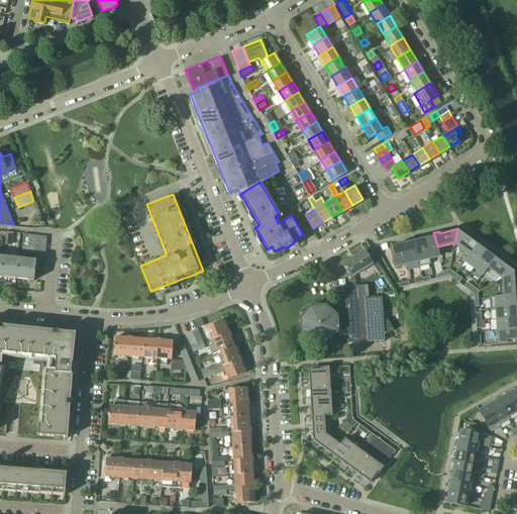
[(469,237),(457,228),(454,242),(469,252),(469,253),(478,241),(470,235),(469,237)]
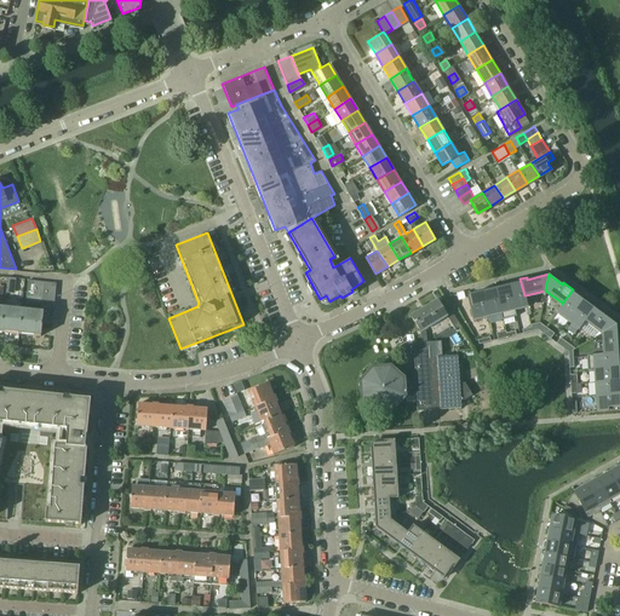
[(51,321),(56,281),(28,278),(26,300),(41,301),(40,310),(22,308),(18,332),(40,334),(41,320),(51,321)]
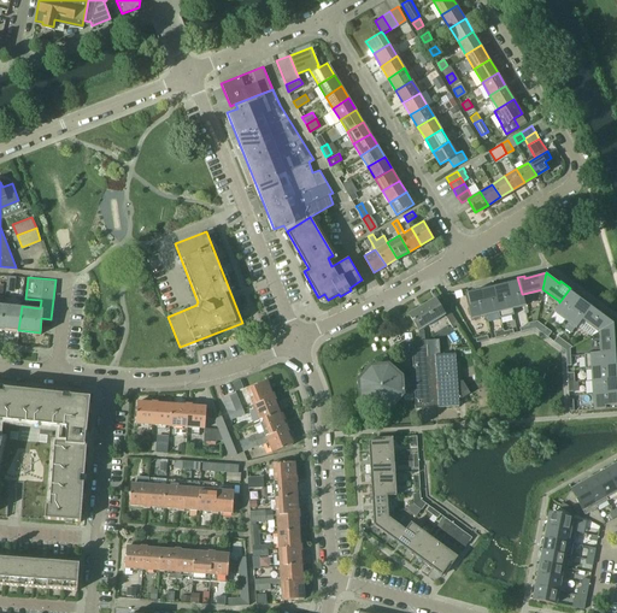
[(522,294),(517,277),(516,277),(517,280),(512,281),(511,278),(505,281),(511,306),(512,306),(524,304),(523,294),(522,294)]
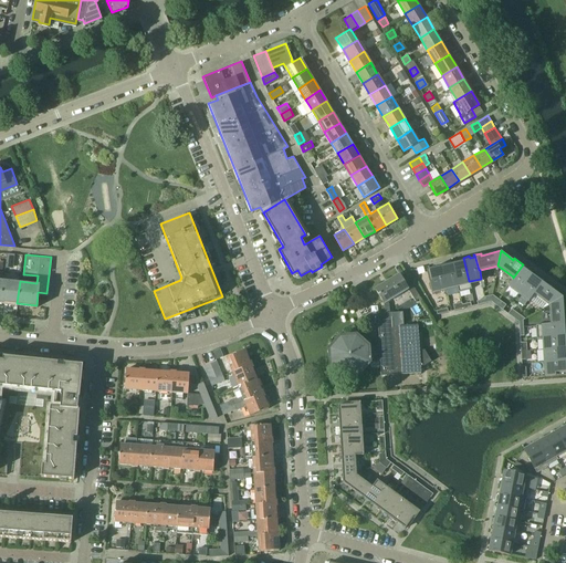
[(469,281),(463,258),(462,258),(463,260),(458,261),(458,259),(451,260),(458,284),(457,284),(458,290),(471,287),(470,281),(469,281)]
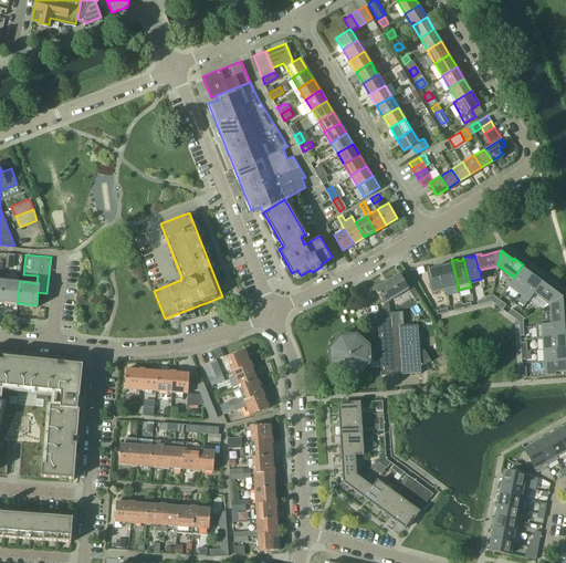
[(458,284),(451,260),(451,262),(447,263),(446,261),(440,263),(446,288),(457,284),(458,284)]
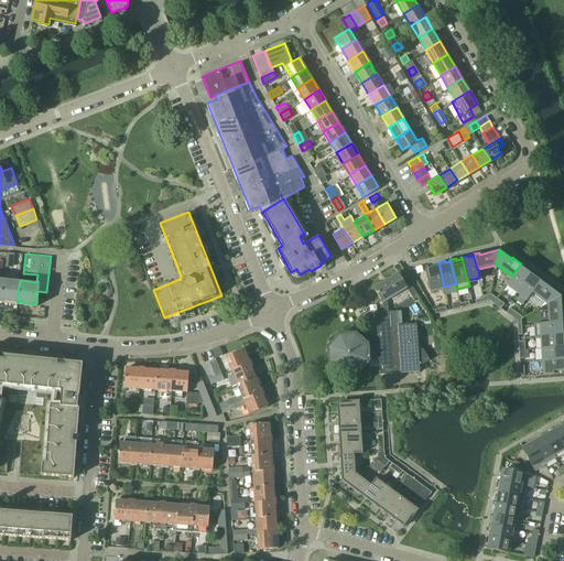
[(444,287),(438,262),(437,262),(437,265),(433,266),(433,263),(426,265),(430,279),(427,279),(430,290),(444,287)]
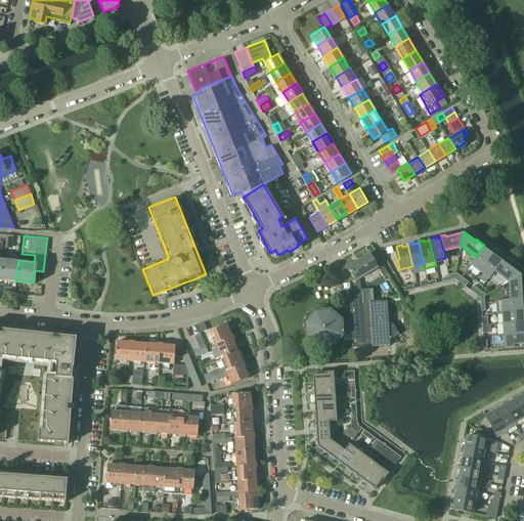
[(479,269),(493,251),(488,248),(487,250),(484,247),(485,246),(484,245),(475,257),(475,256),(470,263),(479,269)]
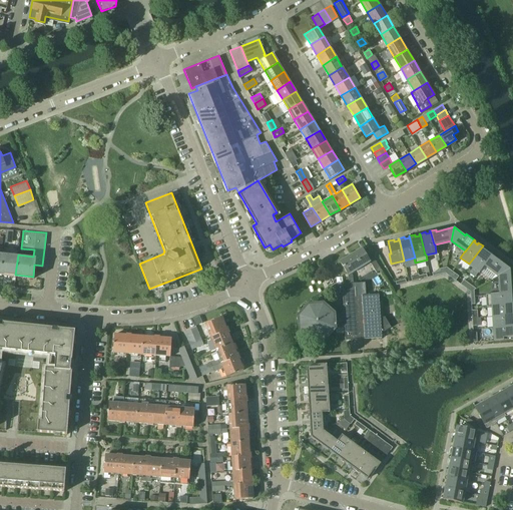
[(483,264),(491,252),(491,251),(490,253),(486,250),(487,249),(483,245),(469,264),(479,271),(484,265),(483,264)]
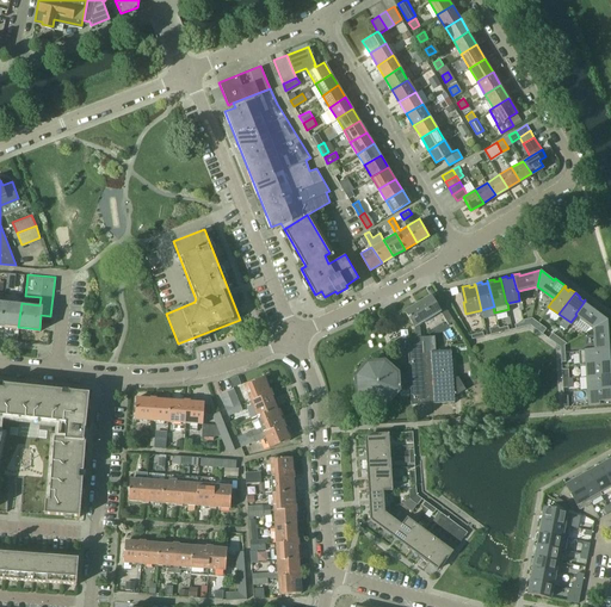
[(414,324),(439,309),(431,295),(405,310),(414,324)]
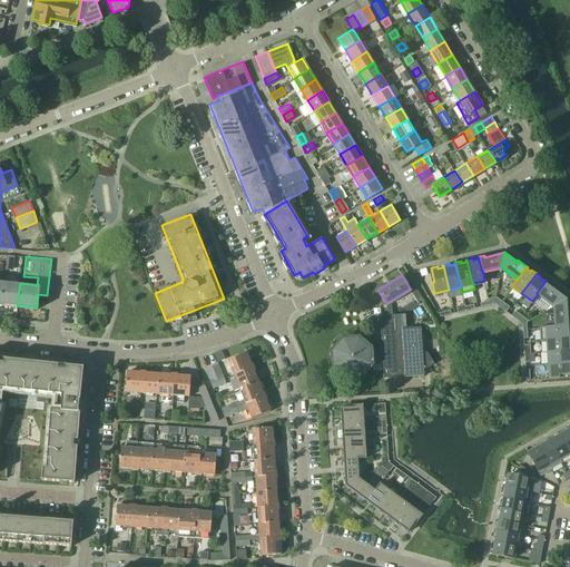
[(17,305),(20,283),(3,281),(1,303),(17,305)]
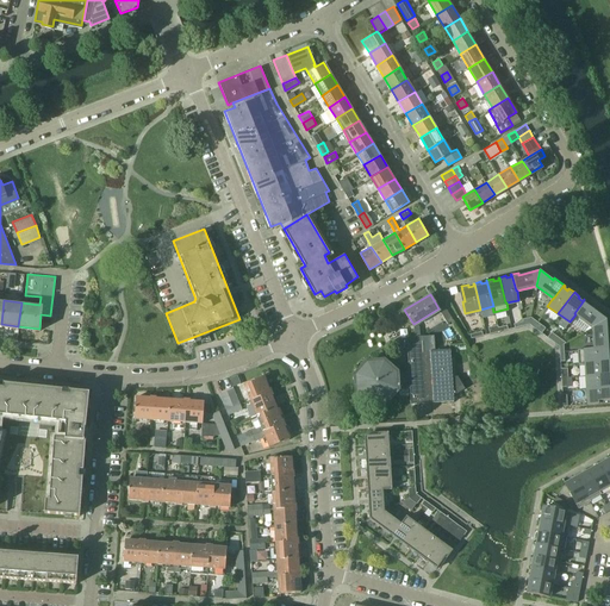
[(590,304),(584,300),(574,313),(576,314),(591,326),(605,318),(589,306),(590,304)]
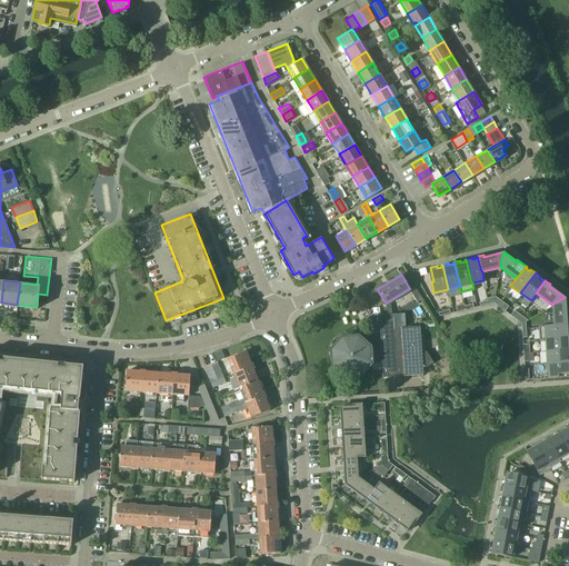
[(417,300),(422,297),(416,287),(411,290),(417,300)]
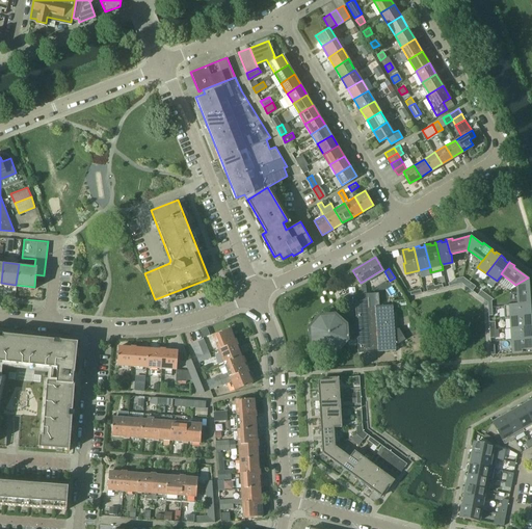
[(529,296),(528,278),(515,285),(516,302),(516,303),(531,302),(531,296),(529,296)]
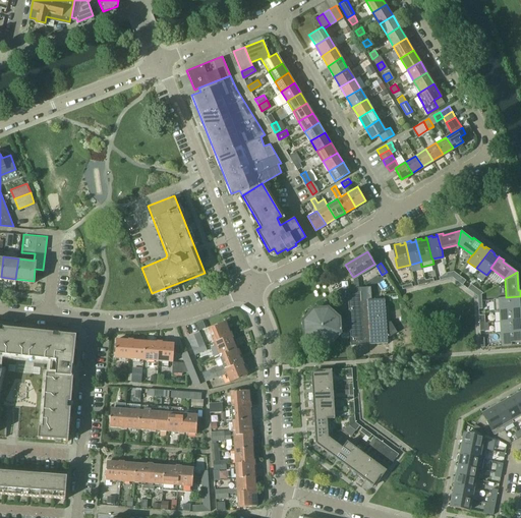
[(459,274),(458,275),(456,278),(462,283),(465,278),(459,274)]
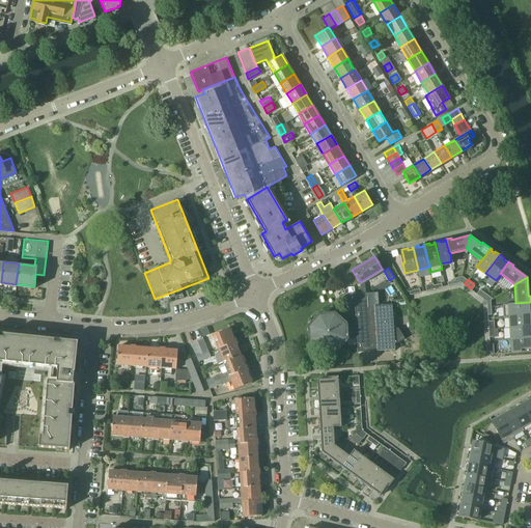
[(393,327),(391,303),(369,305),(368,292),(365,292),(365,284),(360,284),(360,292),(354,293),(356,323),(345,323),(334,313),(318,314),(309,326),(310,340),(320,351),(336,350),(346,338),(346,337),(356,336),(357,351),(394,349),(394,343),(404,337),(397,327),(393,327)]
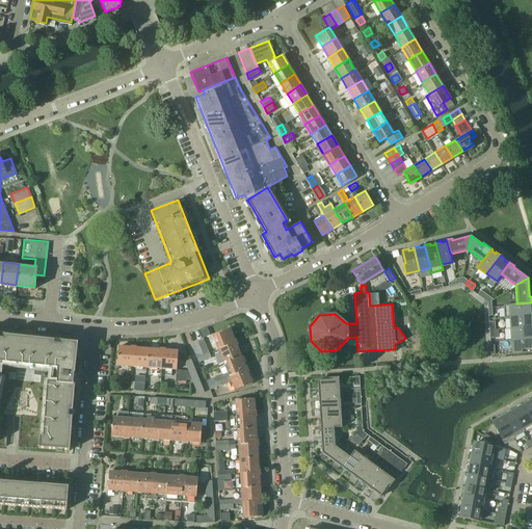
[(480,288),(477,292),(483,297),(487,292),(480,288)]
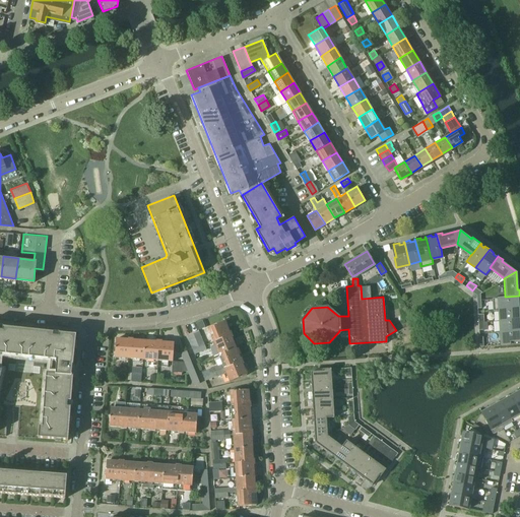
[(519,297),(519,296),(505,297),(505,296),(492,297),(493,309),(498,309),(498,308),(519,306),(519,301),(518,301),(518,297),(519,297)]
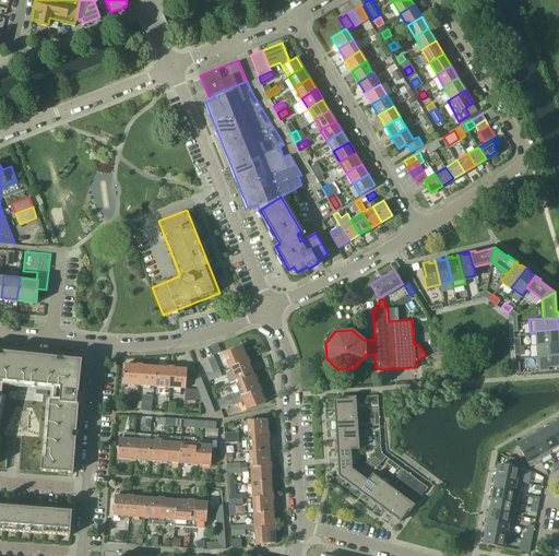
[(558,330),(558,329),(535,331),(535,332),(536,343),(558,341),(558,334),(558,335),(558,331),(558,330)]
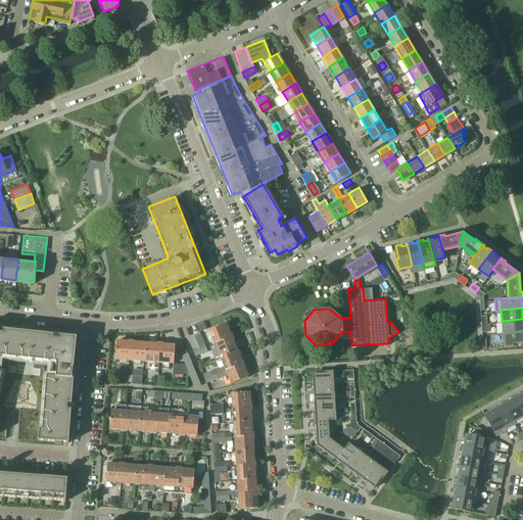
[(522,320),(522,319),(502,321),(502,332),(522,330),(522,324),(522,325),(522,320)]
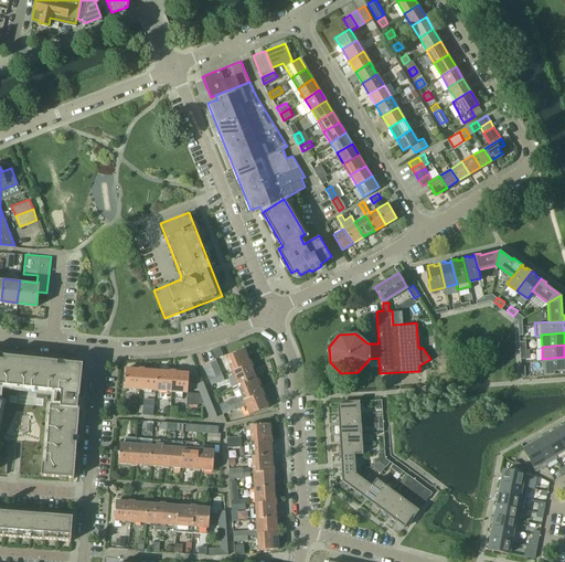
[(251,359),(249,359),(244,348),(225,354),(232,370),(251,362),(251,359)]
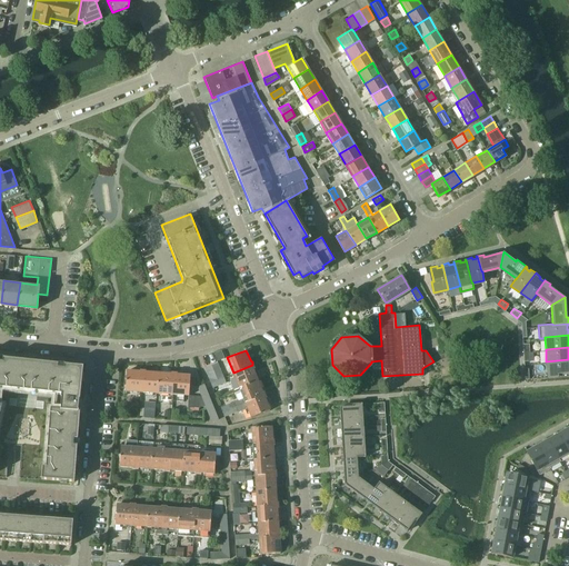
[(83,366),(0,356),(0,474),(6,475),(19,476),(41,477),(75,479),(79,409),(78,409),(79,398),(83,366)]
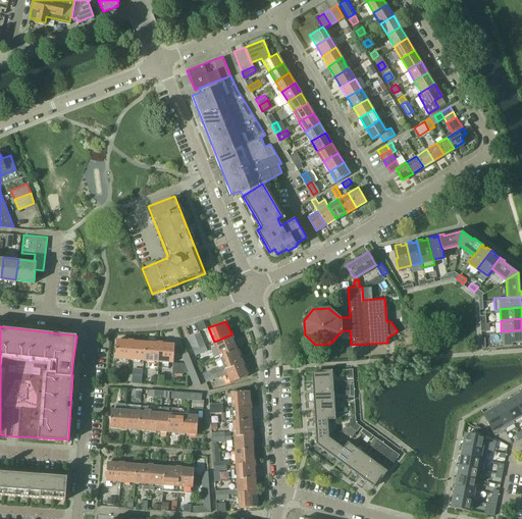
[(521,330),(521,329),(501,331),(502,345),(512,344),(512,342),(521,341),(521,332),(521,330)]
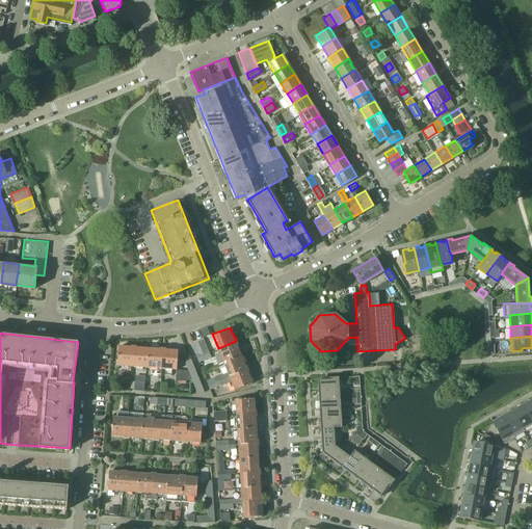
[(211,355),(204,338),(191,343),(198,361),(211,355)]
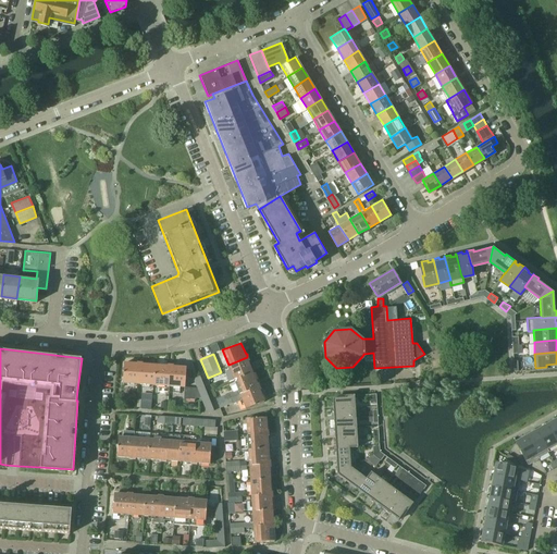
[(252,371),(248,359),(247,357),(229,365),(234,379),(252,371)]
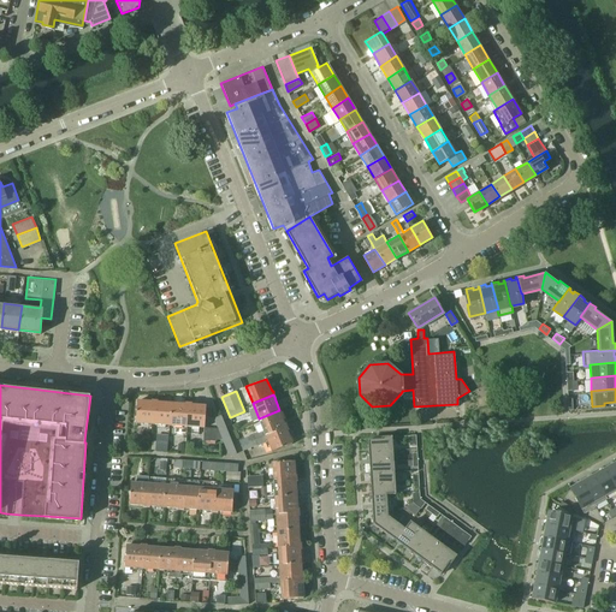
[(153,422),(154,400),(137,399),(136,421),(153,422)]
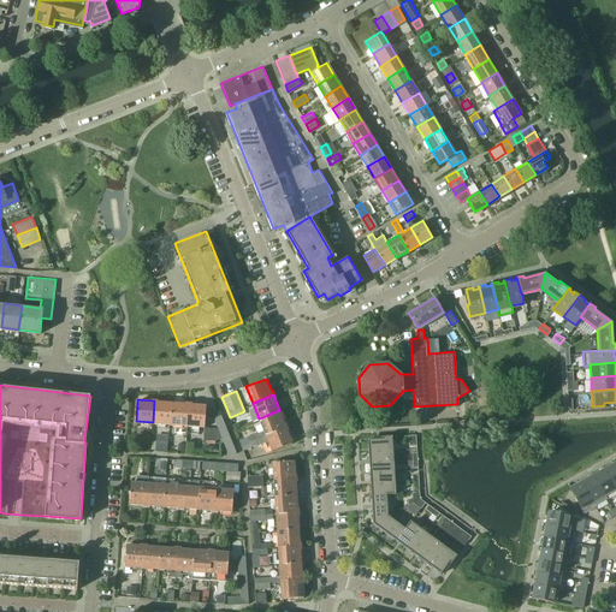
[(170,423),(171,402),(154,400),(153,422),(170,423)]
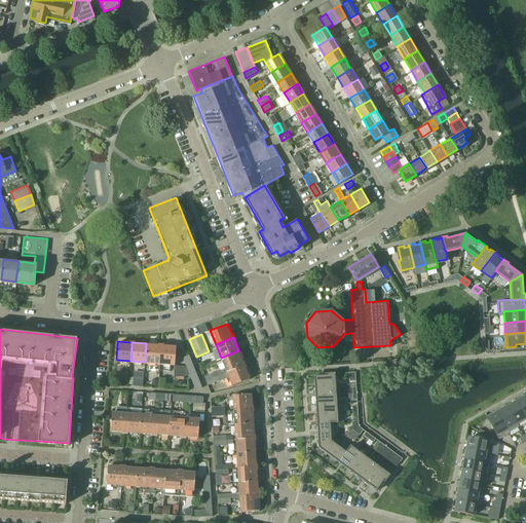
[(159,363),(161,344),(146,343),(145,362),(159,363)]
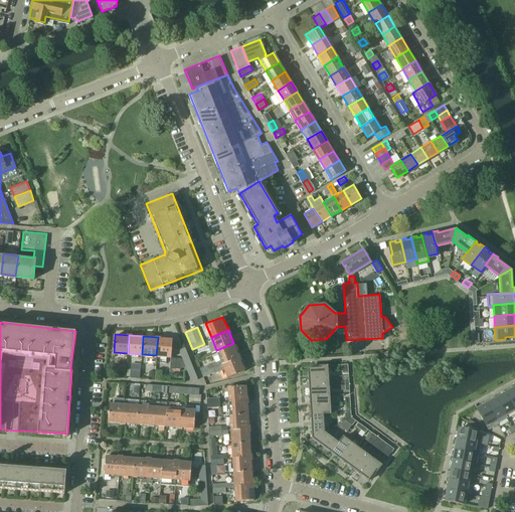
[(170,356),(172,338),(158,337),(156,355),(160,355),(160,361),(166,361),(166,356),(170,356)]
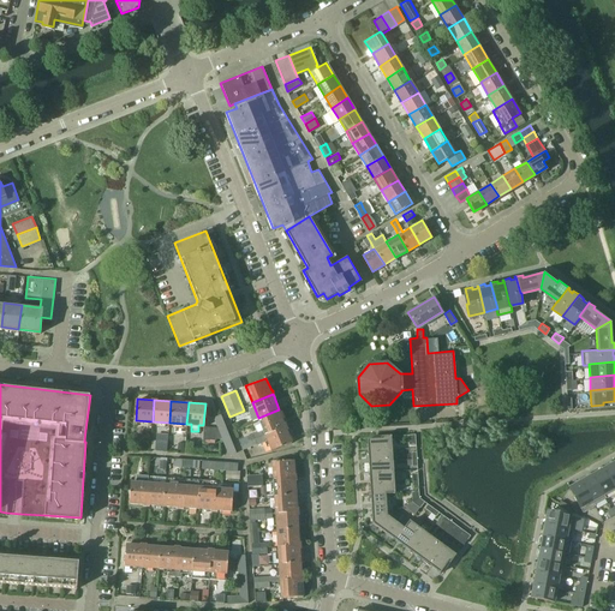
[(285,423),(284,423),(279,409),(258,418),(262,427),(252,432),(239,438),(240,443),(286,425),(285,423)]
